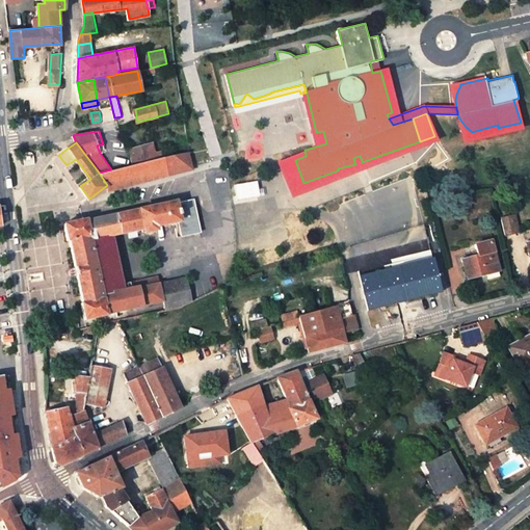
[(156,151),(154,142),(130,149),(134,164),(163,157),(162,149),(156,151)]
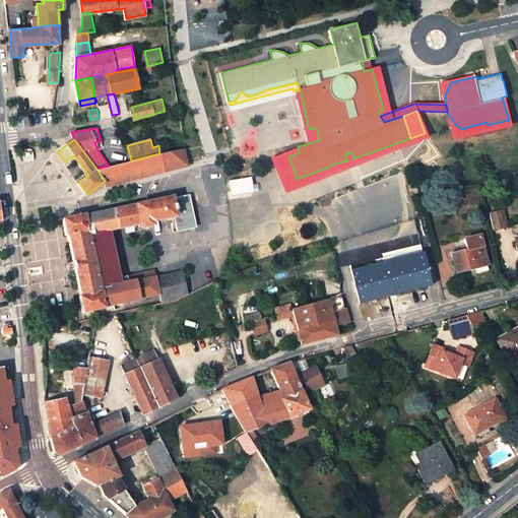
[(163,169),(188,164),(184,147),(175,149),(162,152),(159,153),(163,169)]
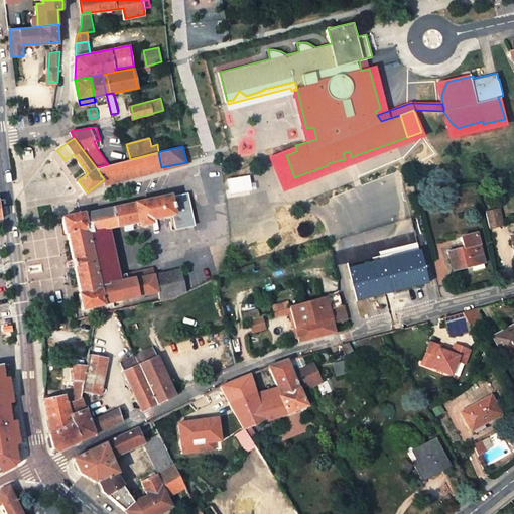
[(105,183),(162,170),(161,167),(158,152),(130,159),(108,164),(96,167),(104,179),(105,183)]
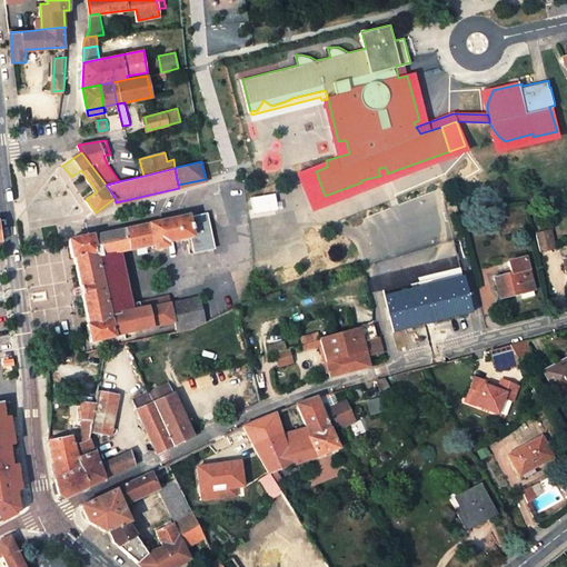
[(316,171),(302,176),(311,200),(325,196),(316,171)]
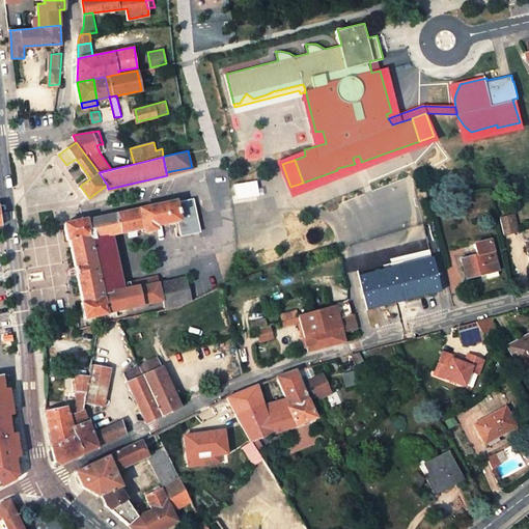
[(161,281),(159,275),(123,281),(113,232),(136,228),(137,232),(158,228),(157,224),(179,219),(183,233),(200,230),(193,198),(176,202),(176,200),(87,219),(87,218),(82,219),(66,222),(65,222),(68,239),(71,239),(74,252),(77,266),(78,274),(81,289),(84,301),(82,302),(86,317),(108,313),(107,311),(164,300),(161,281)]
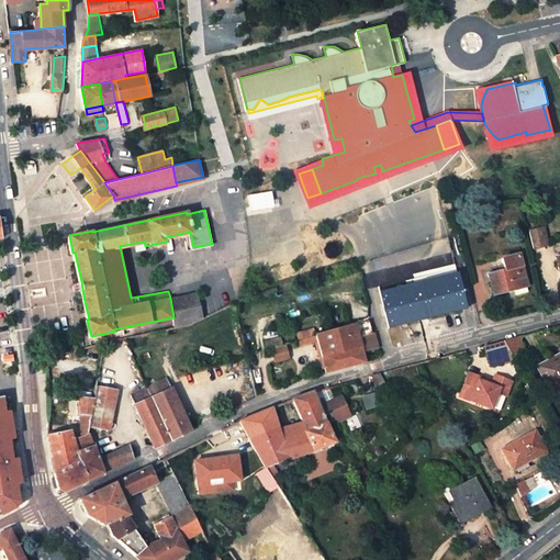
[(530,230),(535,247),(550,244),(546,226),(530,230)]
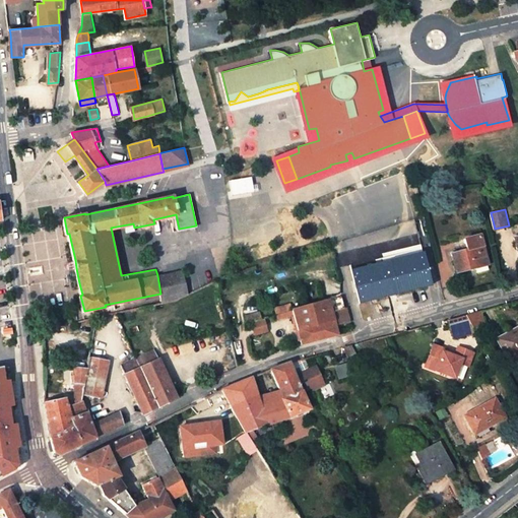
[(468,248),(452,252),(457,271),(477,266),(478,270),(489,268),(488,263),(489,263),(481,233),(465,237),(468,248)]
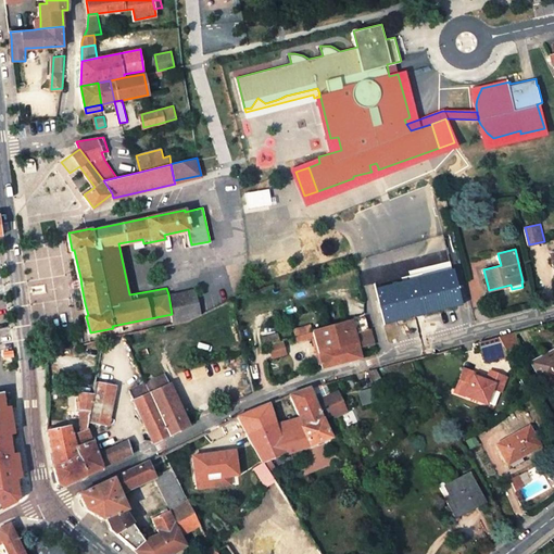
[(387,324),(463,303),(454,268),(377,288),(387,324)]
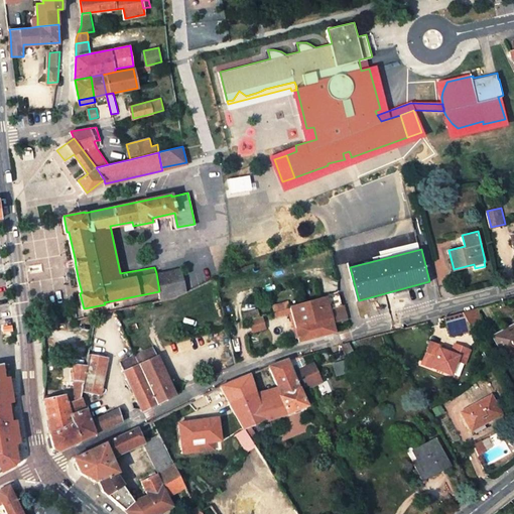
[(68,268),(76,266),(75,258),(66,260),(68,268)]
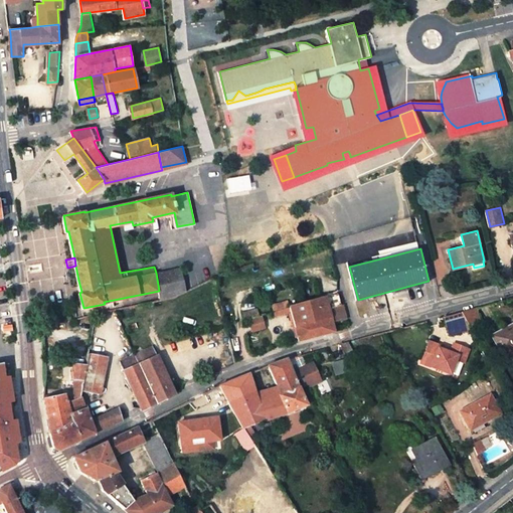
[(185,292),(180,268),(156,273),(159,291),(161,299),(176,296),(185,292)]
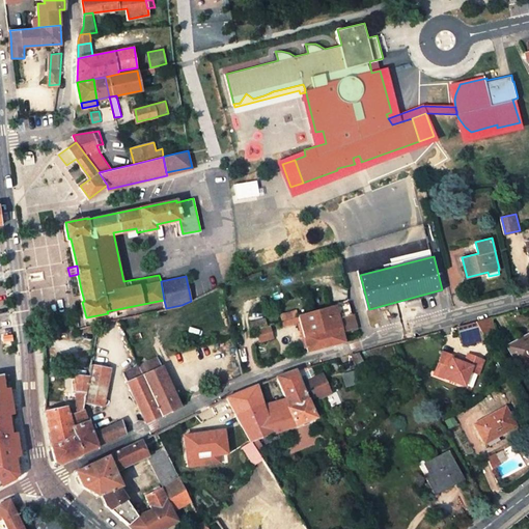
[(352,312),(349,301),(300,315),(283,319),(284,325),(301,319),(309,350),(345,340),(345,338),(343,331),(358,327),(355,312),(352,312)]
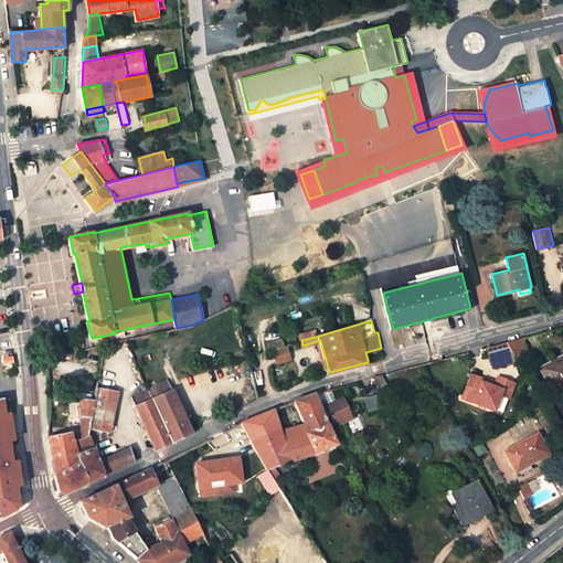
[(299,333),(301,340),(319,336),(317,328),(299,333)]
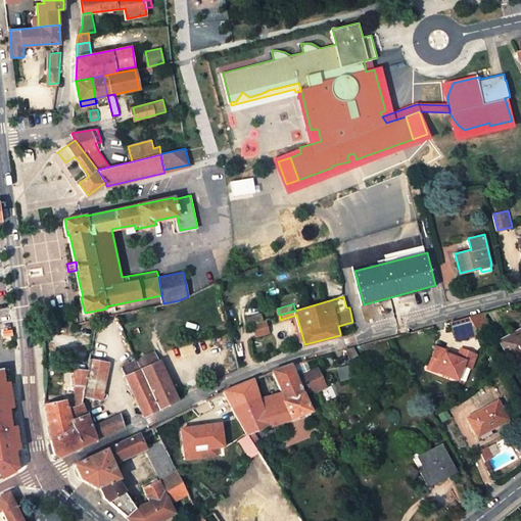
[(263,319),(262,313),(247,317),(248,323),(250,322),(263,319)]
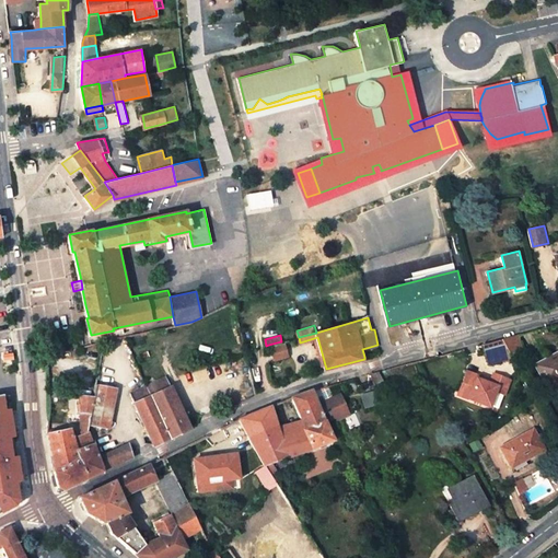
[(511,352),(523,350),(519,335),(503,338),(511,352)]
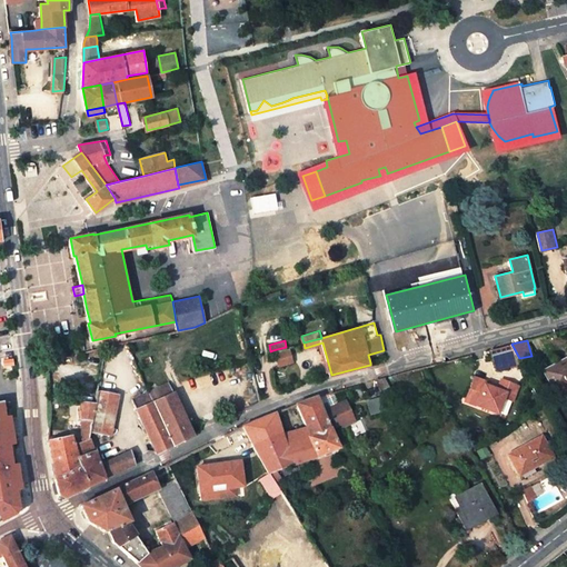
[(491,349),(497,367),(521,361),(519,358),(511,344),(491,349)]
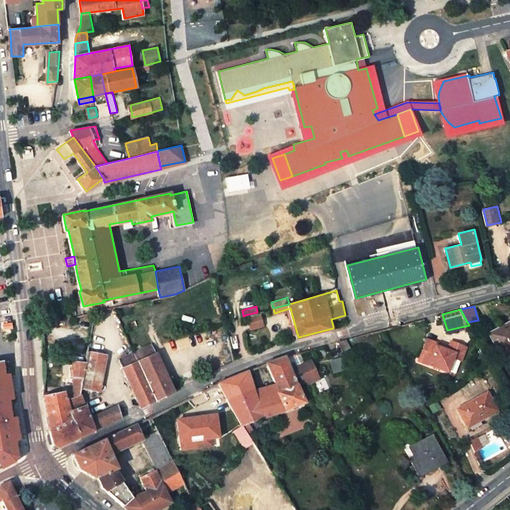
[(260,324),(257,312),(245,315),(248,327),(260,324)]
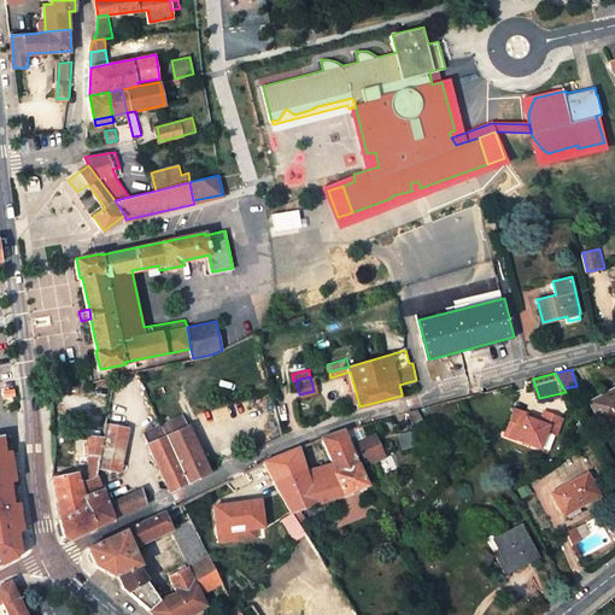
[(614,387),(592,400),(608,431),(614,427),(614,387)]
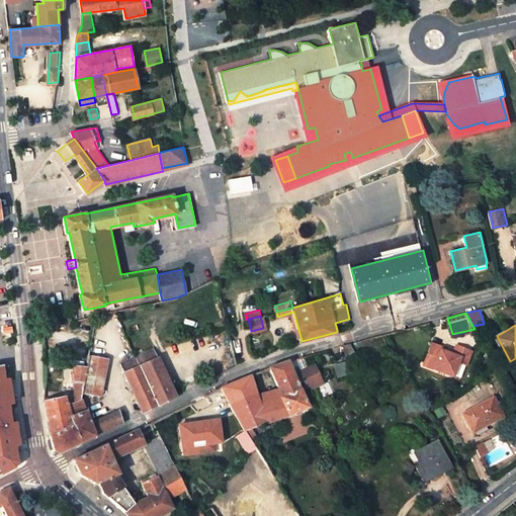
[(449,348),(433,342),(427,359),(437,363),(435,367),(454,375),(460,360),(468,363),(474,350),(458,344),(454,353),(447,351),(449,348)]
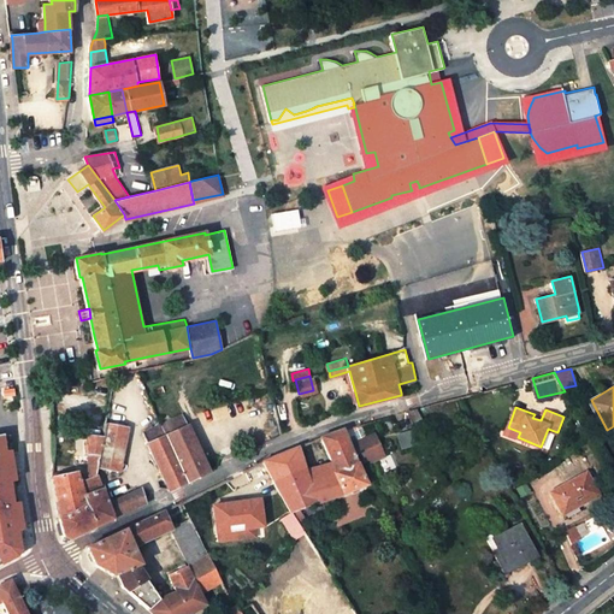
[(108,413),(100,412),(96,435),(105,435),(107,421),(108,413)]
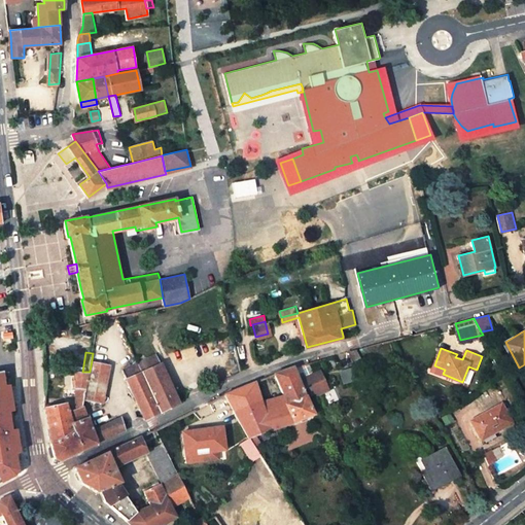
[(162,412),(180,403),(158,353),(139,361),(162,412)]
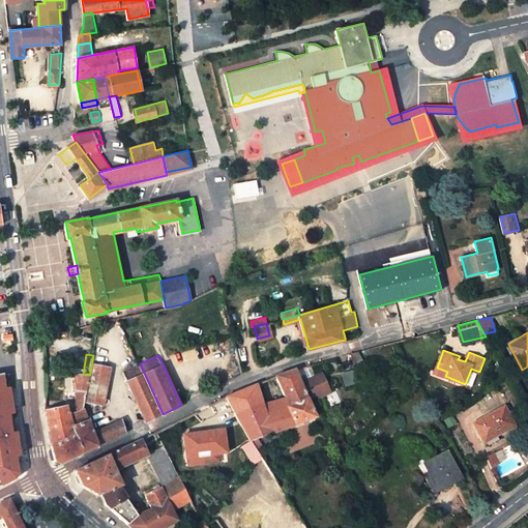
[(104,404),(112,367),(92,362),(90,374),(87,390),(85,401),(104,404)]
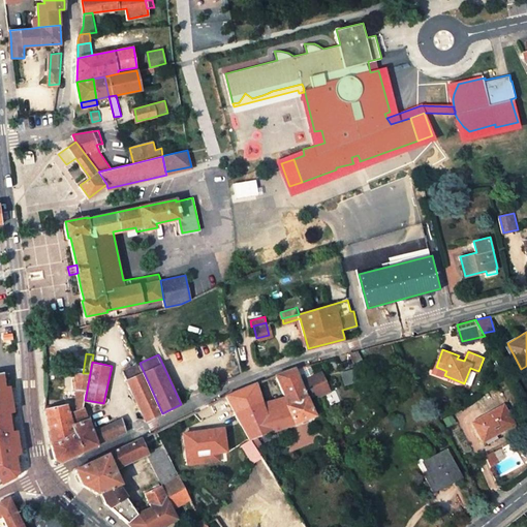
[(140,363),(124,370),(147,421),(162,413),(140,363)]
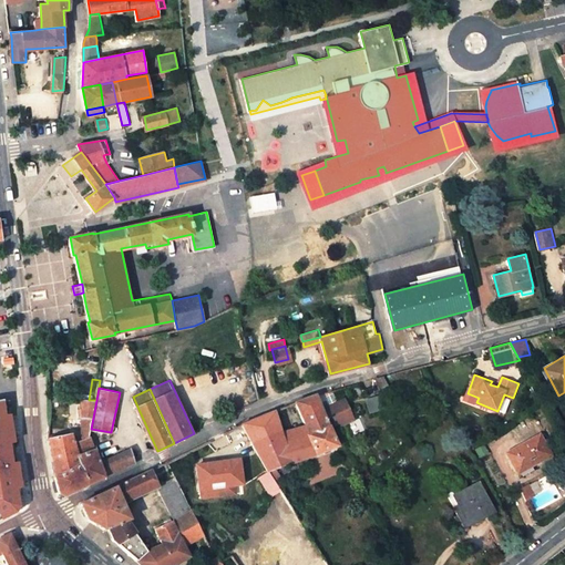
[(329,425),(335,423),(341,421),(342,423),(355,419),(346,400),(335,404),(334,403),(328,406),(322,392),(318,393),(297,401),(307,425),(309,432),(329,425)]
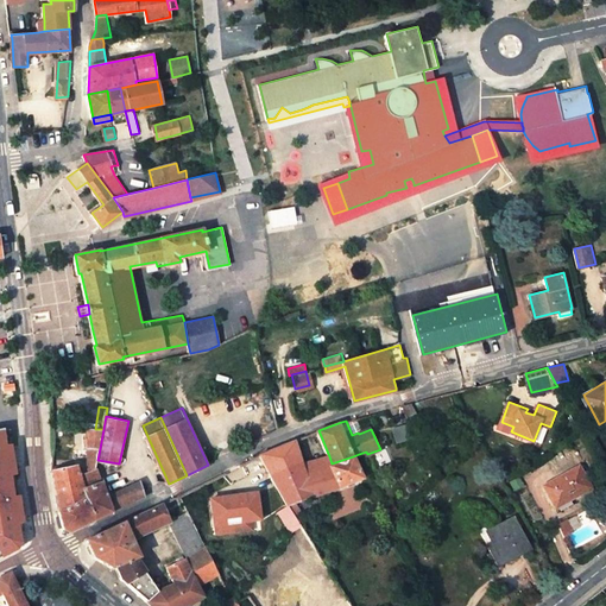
[(100,448),(103,429),(95,429),(88,428),(88,447),(100,448)]
